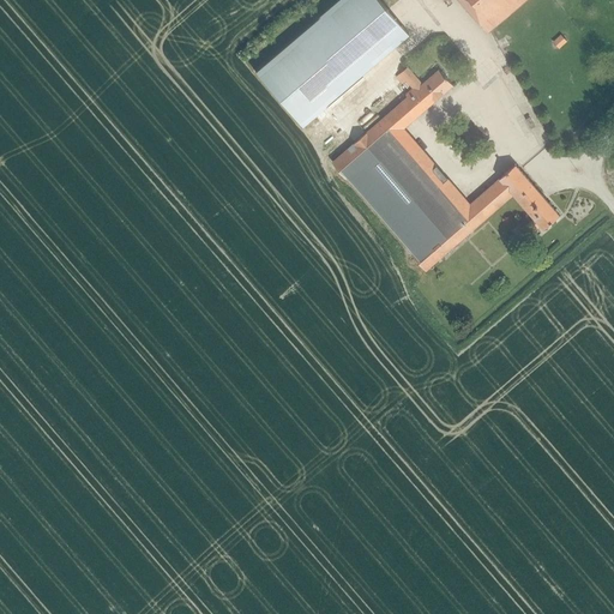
[(379,0),(339,0),(256,72),(302,126),(409,35),(379,0)]
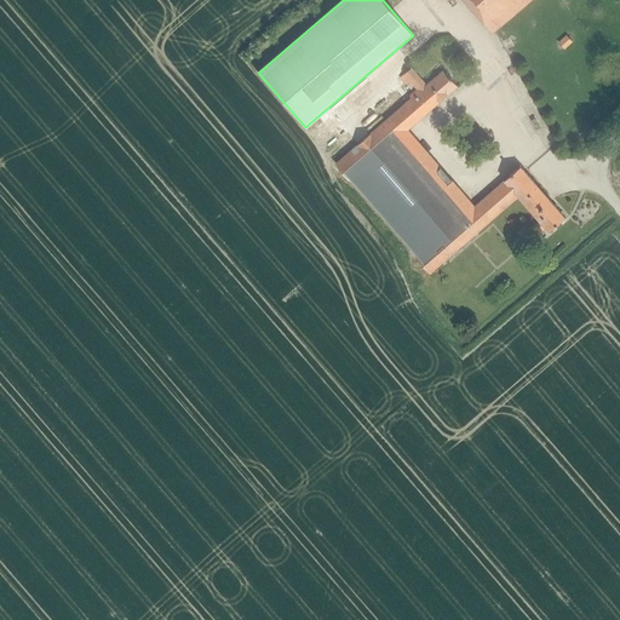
[(466,0),(494,32),(530,0),(466,0)]
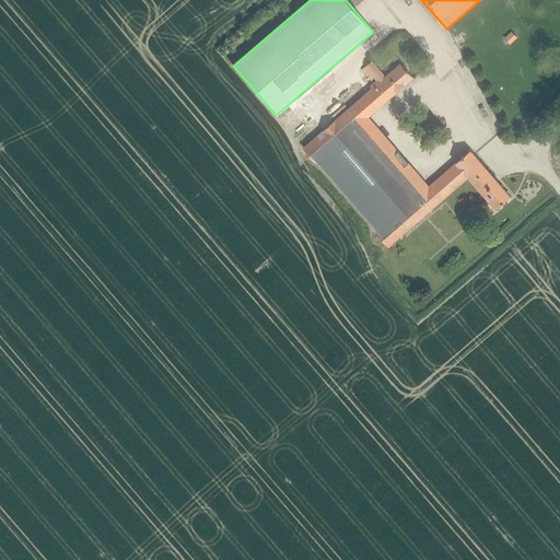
[(504,38),(510,45),(517,38),(512,32),(504,38)]
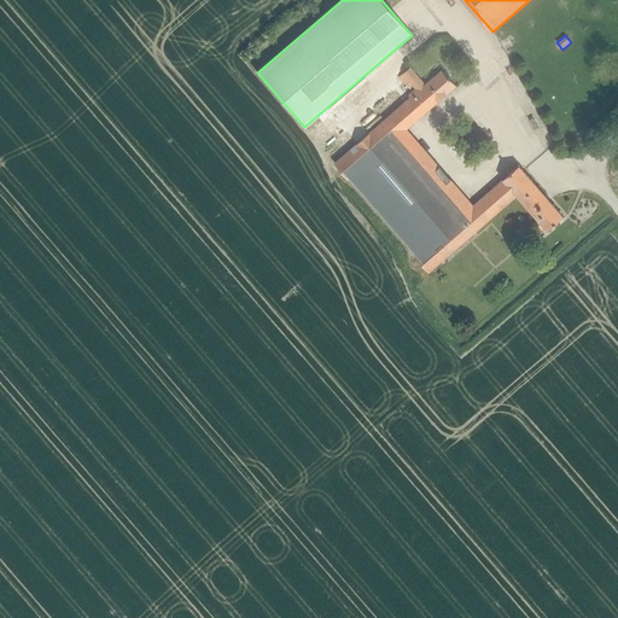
[(426,85),(412,68),(400,79),(406,85),(409,81),(417,89),(409,95),(412,98),(336,164),(349,180),(351,178),(417,255),(415,256),(430,273),(518,196),(538,220),(522,235),(528,243),(546,227),(549,231),(564,217),(520,167),(505,180),(503,179),(467,210),(402,134),(458,87),(443,70),(426,85)]
